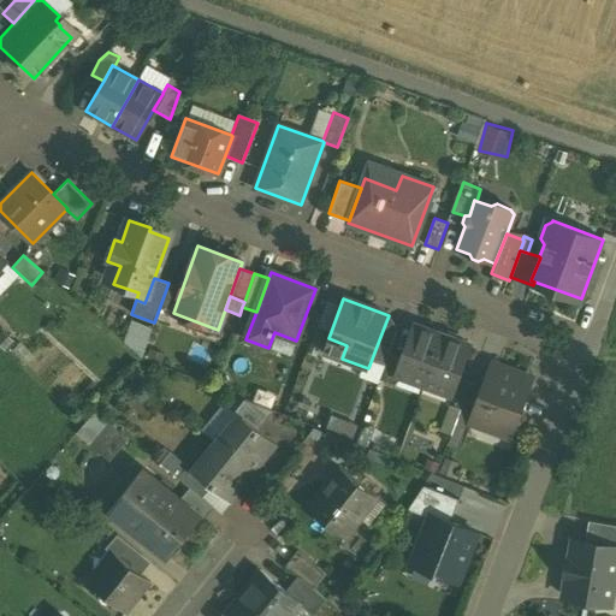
[(326,301),(317,327),(330,332),(339,306),(326,301)]
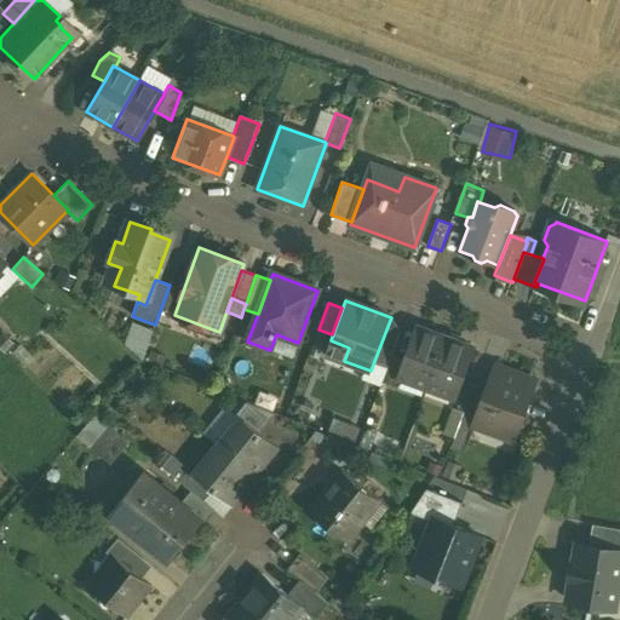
[(145,355),(155,328),(133,320),(124,346),(145,355)]
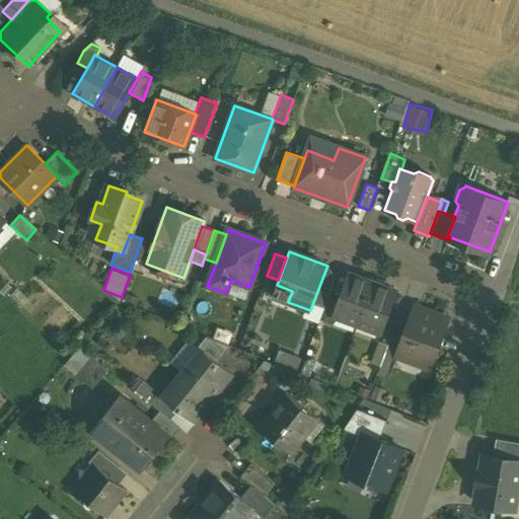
[(372,282),(350,274),(340,301),(334,316),(336,316),(357,324),(372,282)]
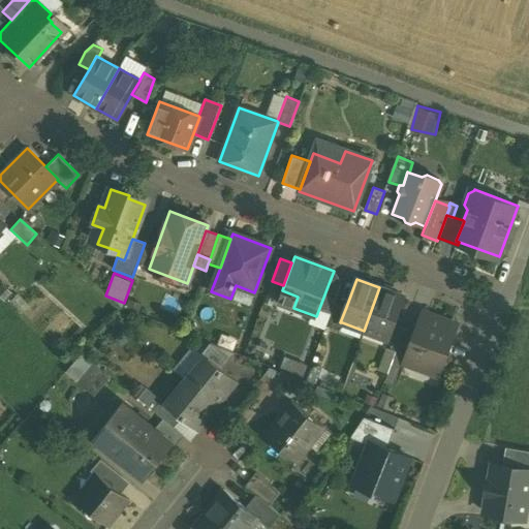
[(330,281),(319,309),(331,313),(335,303),(341,286),(330,281)]
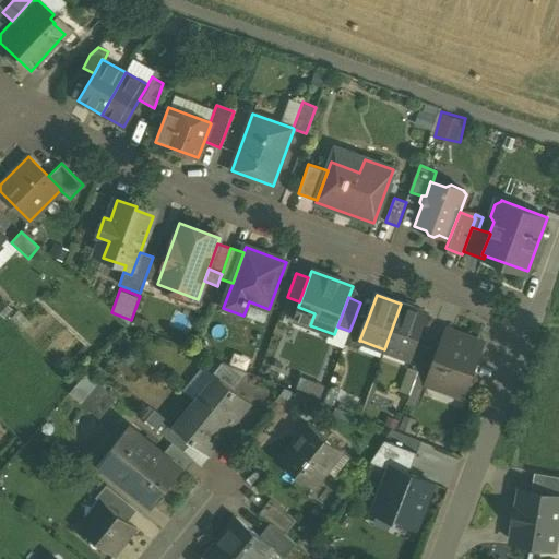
[(11,309),(3,301),(0,304),(0,312),(3,317),(11,309)]
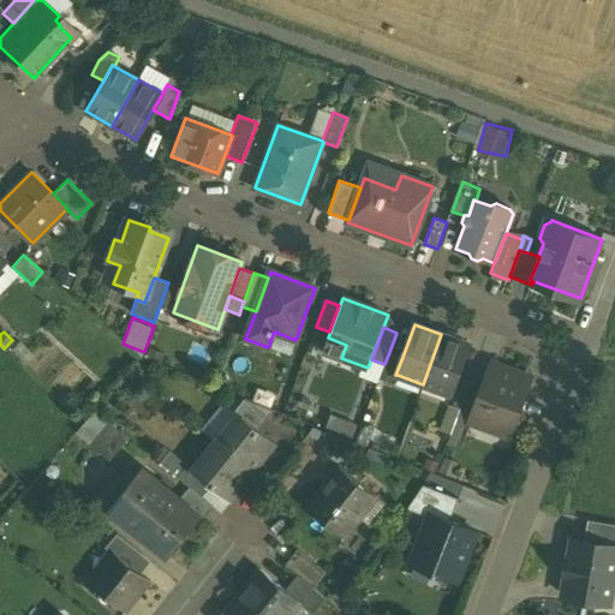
[(469,344),(441,334),(423,384),(448,394),(451,394),(457,376),(469,344)]
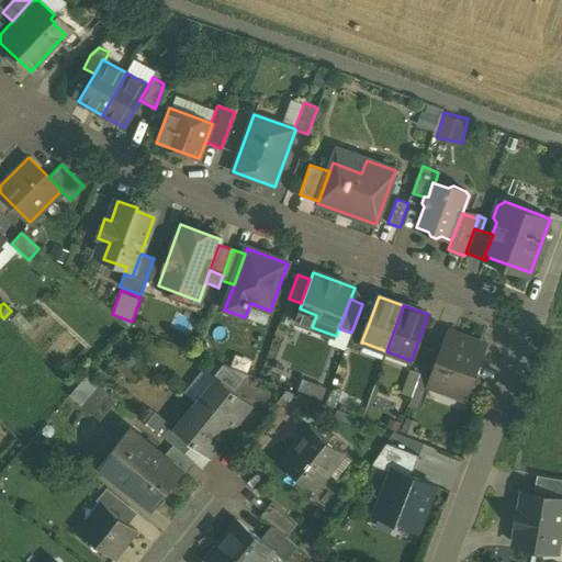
[(368,326),(356,322),(351,333),(346,346),(360,351),(363,343),(361,343),(368,326)]
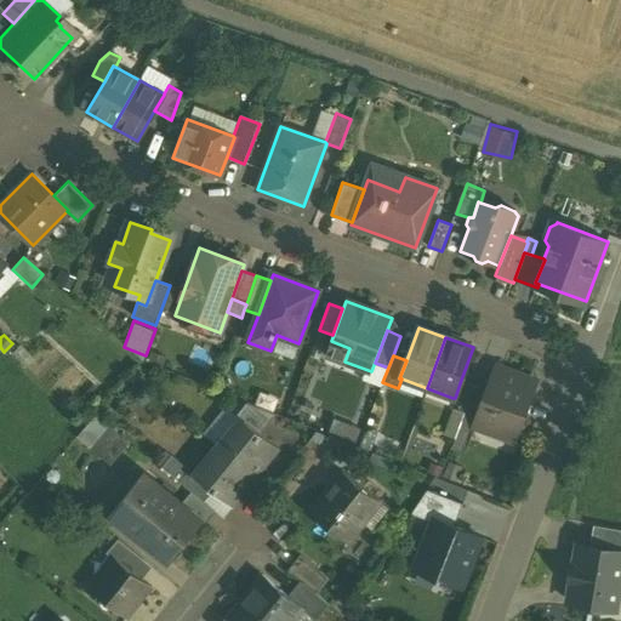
[(476,426),(513,440),(535,381),(496,366),(489,387),(476,426)]
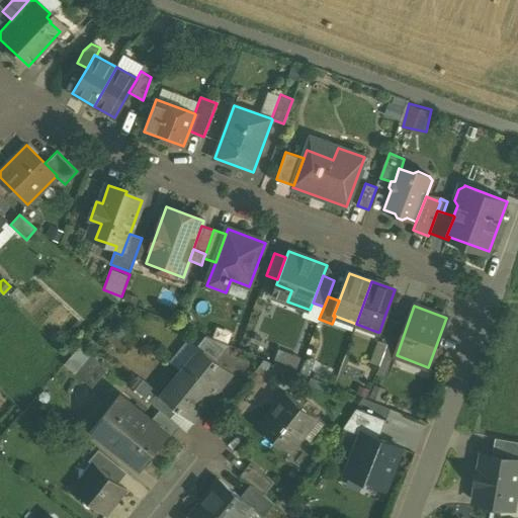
[(396,322),(384,317),(379,332),(377,332),(374,339),(387,344),(396,322)]
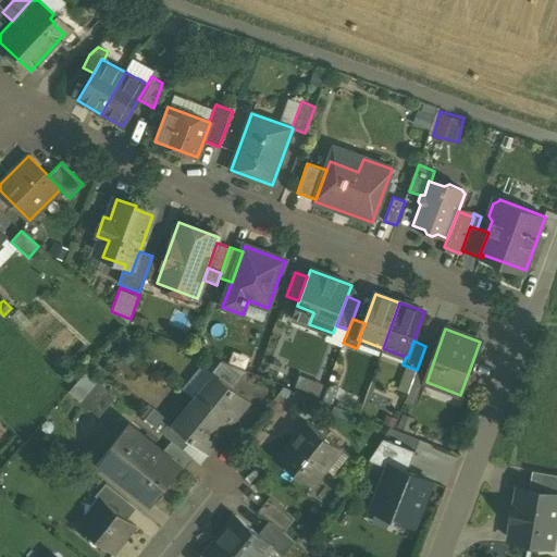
[(417,370),(415,378),(426,382),(438,347),(426,344),(425,346),(417,370)]
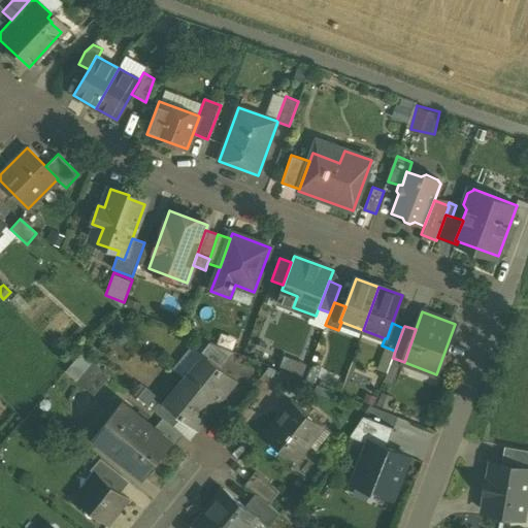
[(234,353),(208,342),(200,352),(207,358),(208,357),(222,368),(234,353)]
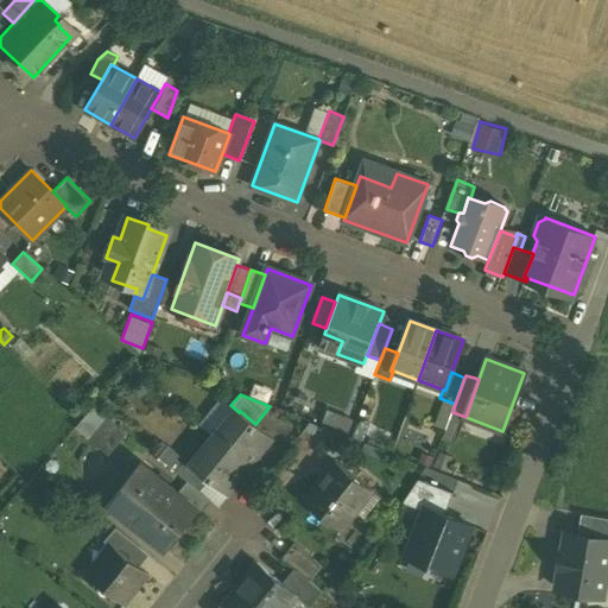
[(94,406),(75,428),(87,438),(106,416),(94,406)]
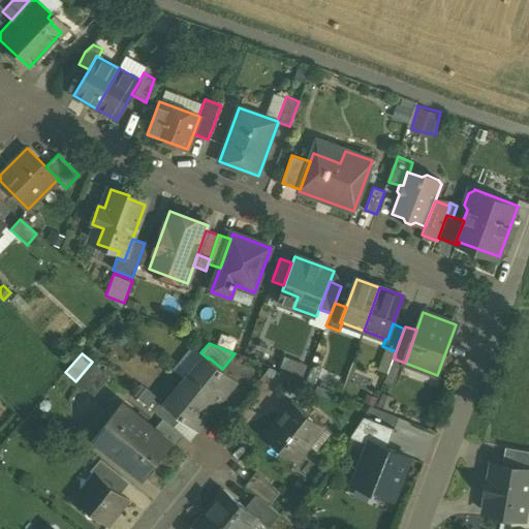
[(222,369),(209,358),(208,359),(188,382),(216,405),(237,380),(222,369)]
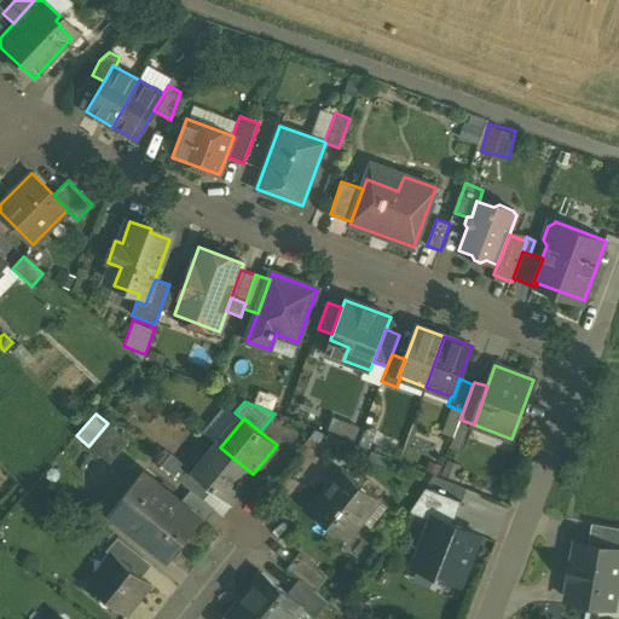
[(108,423),(88,446),(99,455),(117,432),(108,423)]
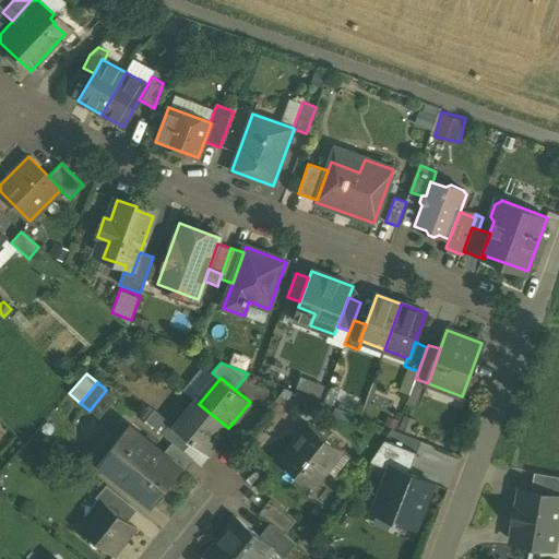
[(106,390),(90,411),(98,418),(117,399),(106,390)]
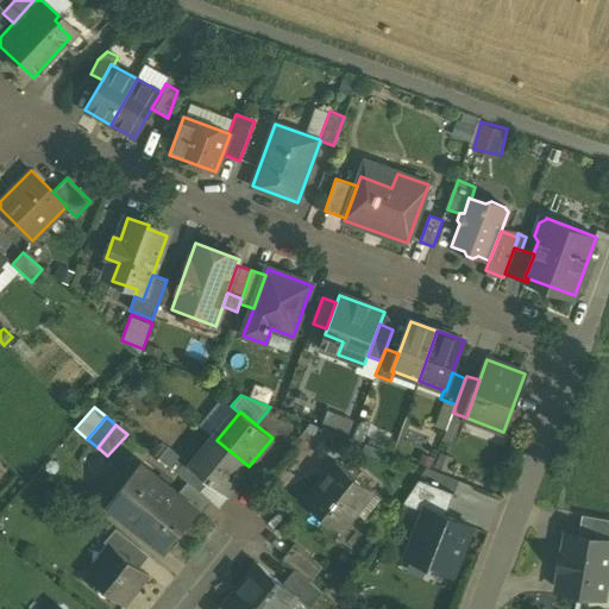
[(194,468),(193,469),(209,482),(226,495),(249,466),(217,440),(194,468)]
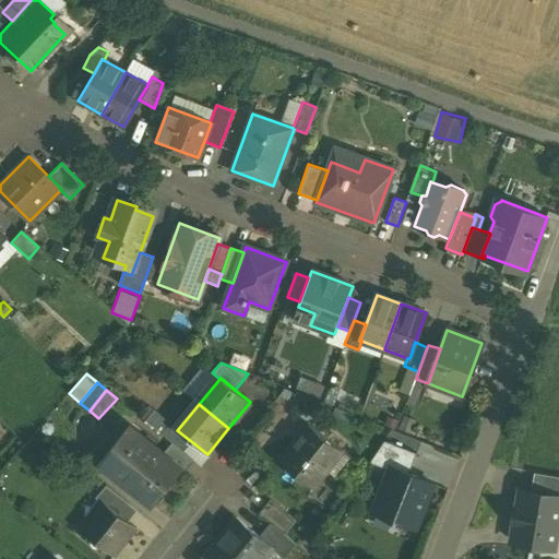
[(192,442),(177,430),(178,429),(170,423),(161,435),(171,443),(183,452),(192,442)]
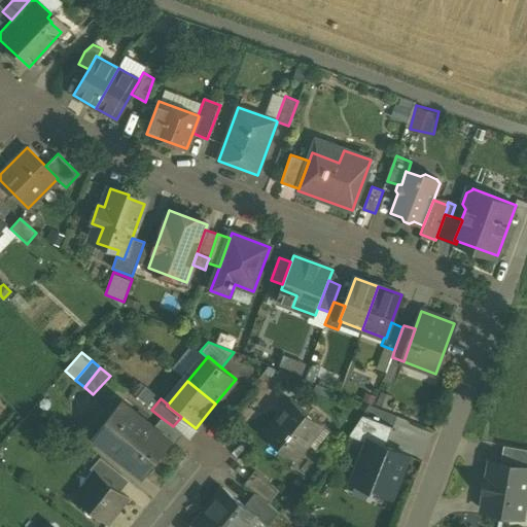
[(289,399),(262,433),(294,459),(322,425),(289,399)]
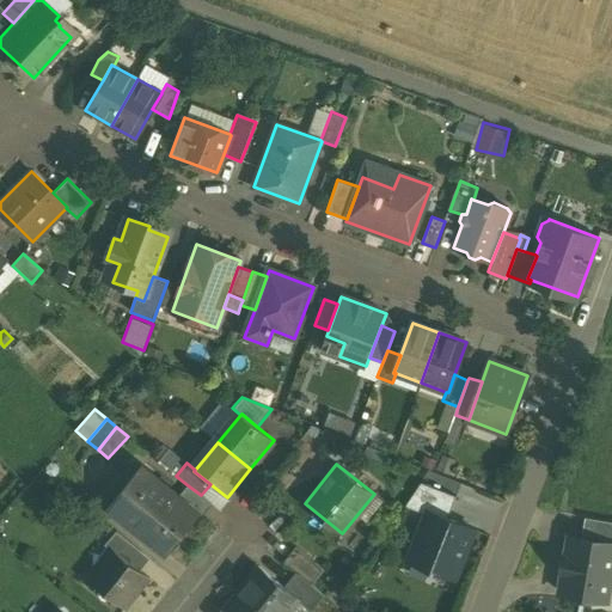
[(179,496),(141,466),(109,507),(166,554),(199,514),(200,513),(179,496)]
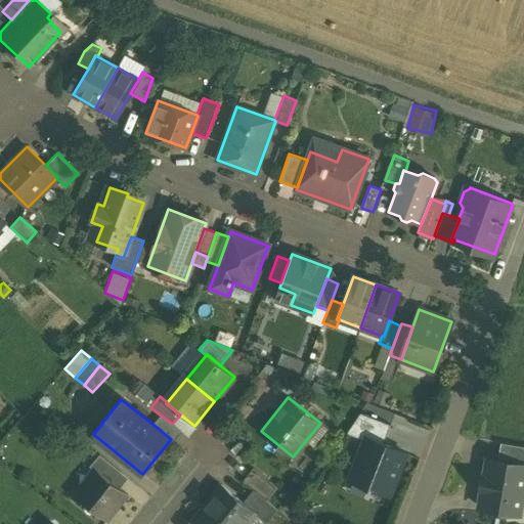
[(360,413),(347,435),(364,441),(366,438),(384,444),(389,426),(360,413)]
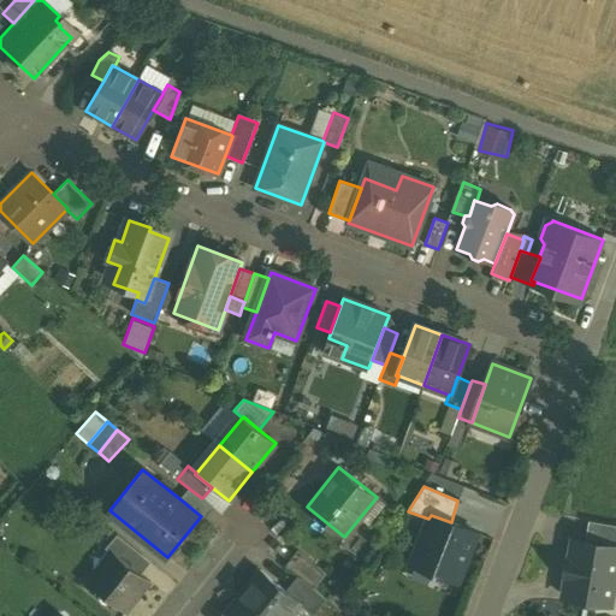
[(202,498),(189,489),(181,499),(201,516),(200,517),(202,520),(213,507),(202,498)]
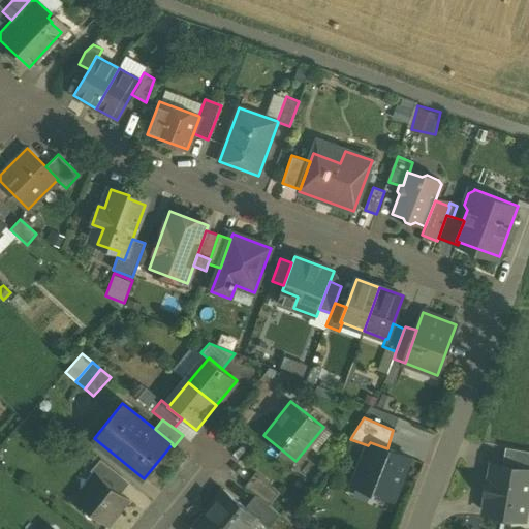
[(392,500),(408,458),(370,443),(353,485),(392,500)]
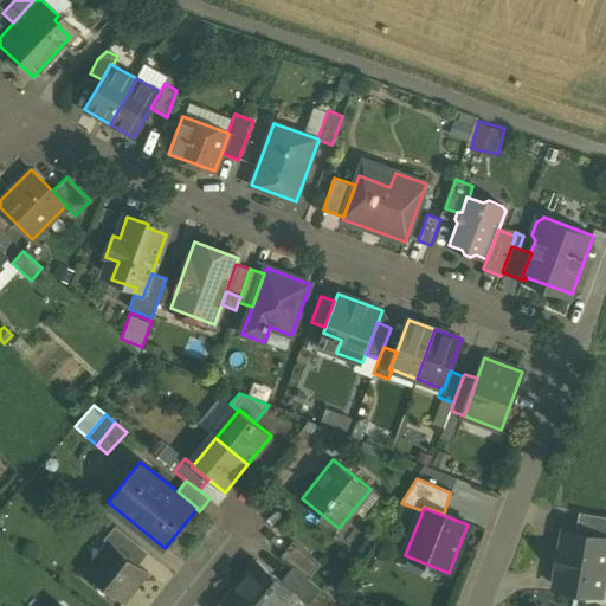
[(605,517),(579,513),(574,534),(605,539),(605,517)]
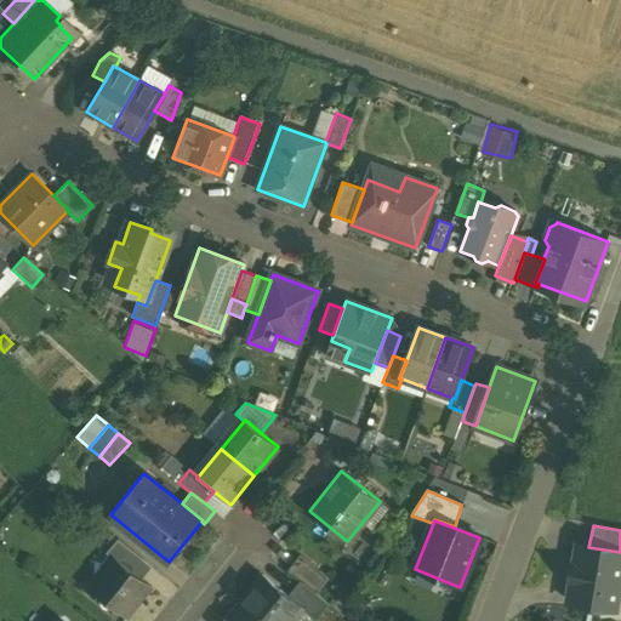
[(152,568),(118,539),(106,553),(112,558),(117,563),(118,560),(142,580),(152,568)]
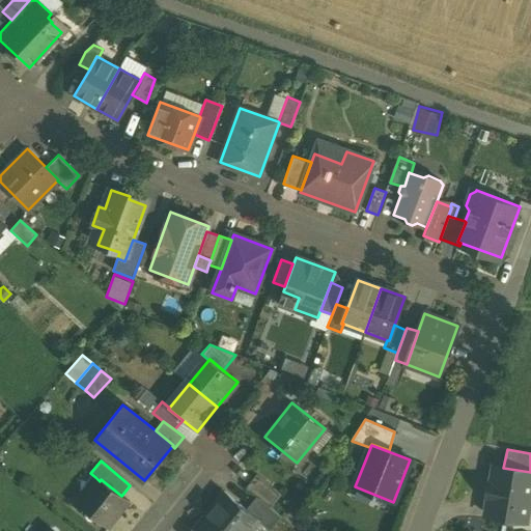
[(530,472),(503,468),(493,466),(491,482),(487,481),(485,497),(487,497),(484,513),(526,521),(530,491),(530,472)]
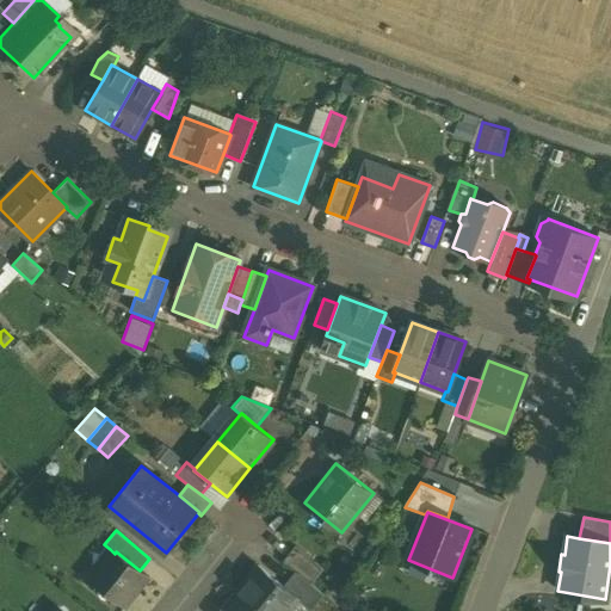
[(322,568),(295,547),(283,562),(295,572),(310,584),(322,568)]
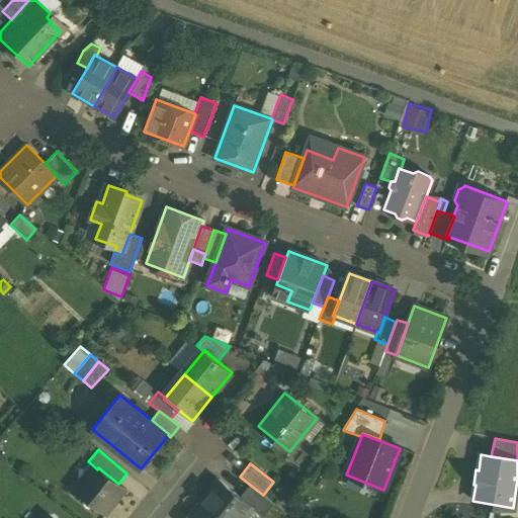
[(93,465),(74,490),(104,515),(125,489),(118,484),(98,467),(97,469),(93,465)]
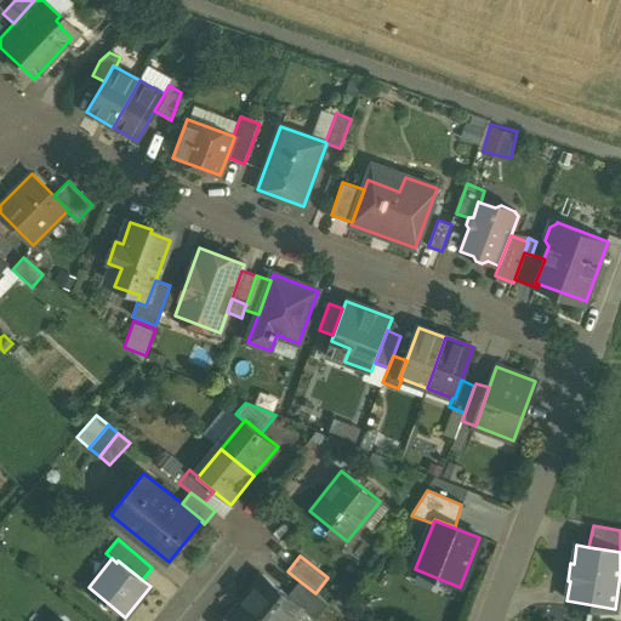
[(288,596),(262,575),(228,617),(229,617),(232,620),(302,620),(305,619),(298,614),(303,609),(303,608),(288,596)]
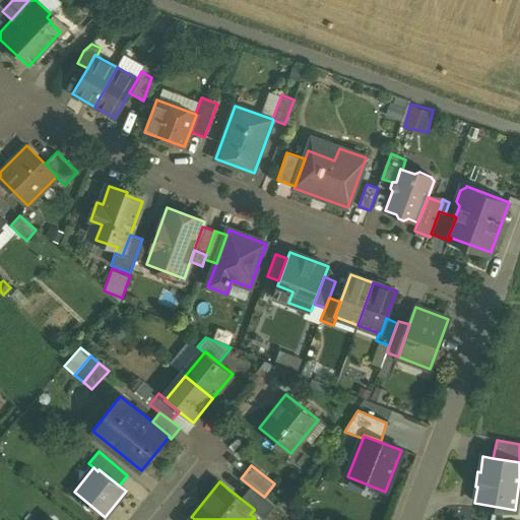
[(264,497),(251,486),(241,499),(254,509),(254,510),(265,519),(275,506),(264,497)]
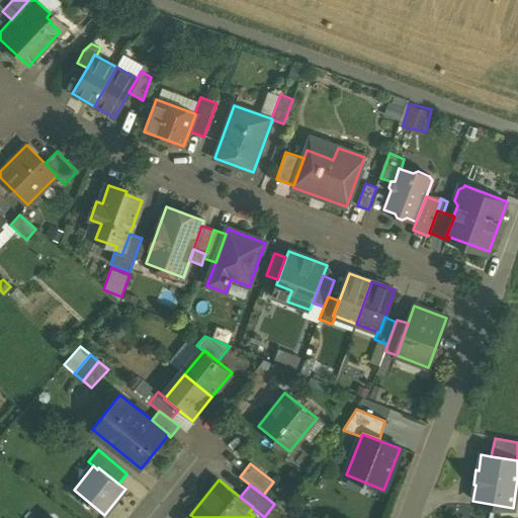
[(274,504),(264,517),(253,508),(249,512),(254,516),(256,517),(283,517),(285,513),(274,504)]
